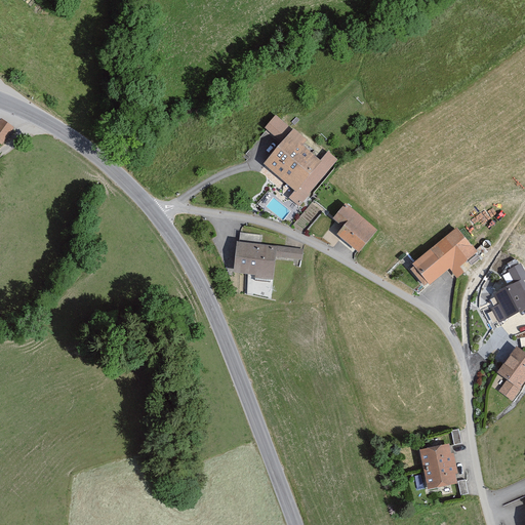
[(13,130),(0,121),(0,146),(2,148),(13,130)]
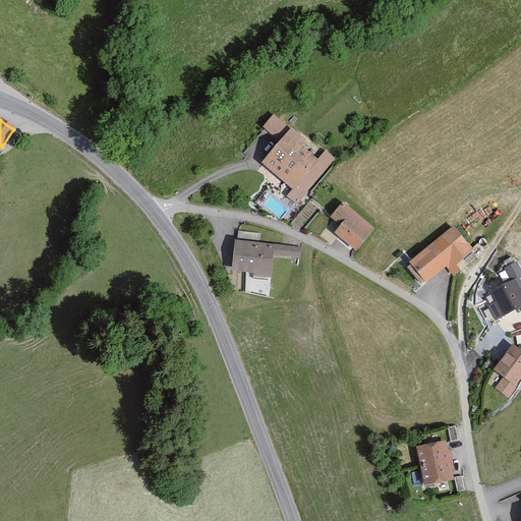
[(305,139),(291,127),(263,163),(292,190),(287,196),(298,205),(335,159),(326,151),(317,159),(300,145),(305,139)]
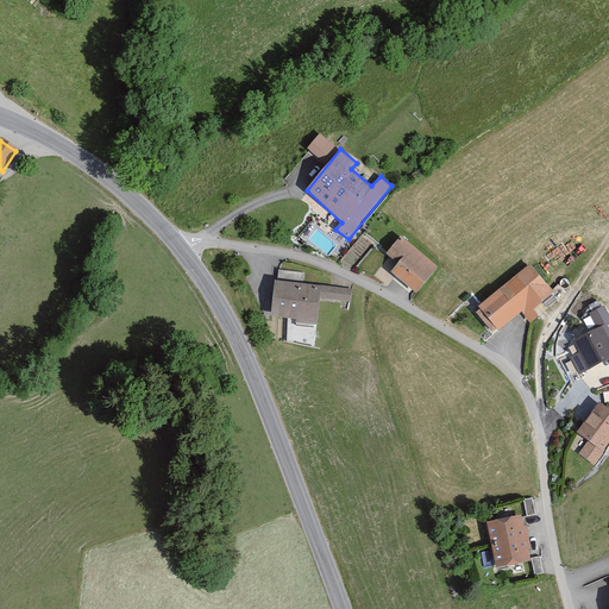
[(441,269),(406,238),(391,256),(402,265),(395,274),(420,295),(441,269)]
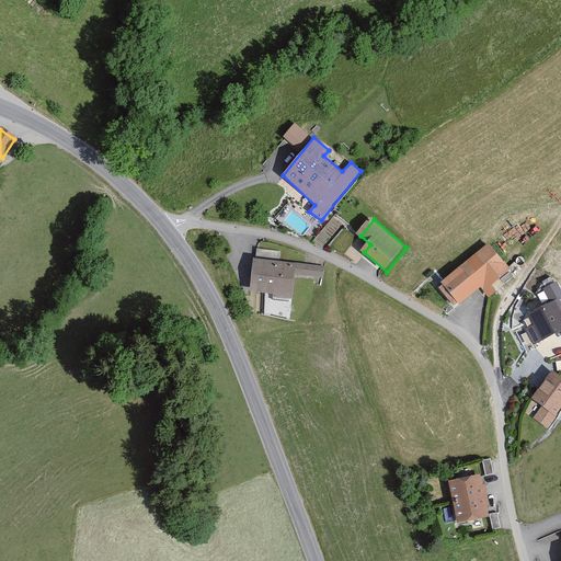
[(492,245),(443,286),(460,308),(482,289),(489,298),(497,292),(493,286),(513,271),(492,245)]
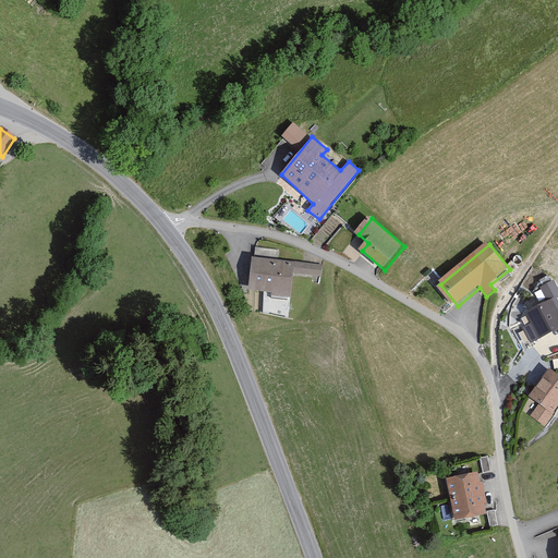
[(324,266),(257,261),(254,292),(294,296),(295,276),(323,278),(324,266)]
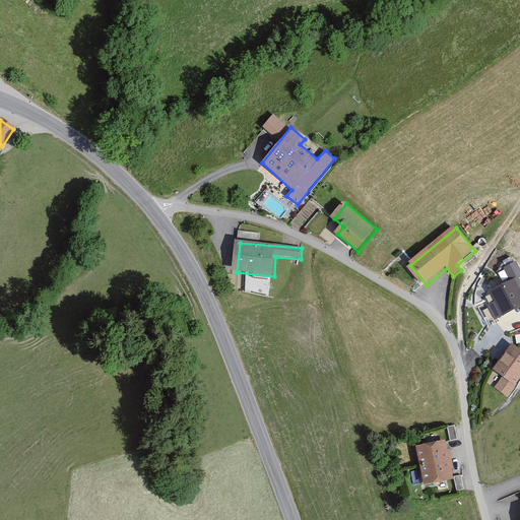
[(499,304),(492,307),(497,319),(519,308),(519,265),(518,262),(504,269),(511,284),(494,294),(499,304)]
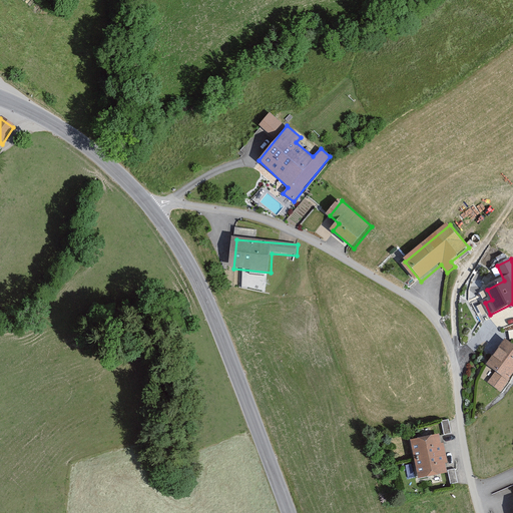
[(512,374),(512,344),(507,340),(489,365),(497,371),(489,383),(501,391),(512,374)]
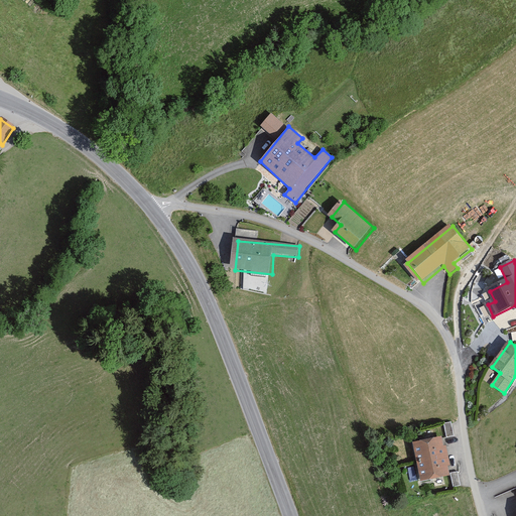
[(454,422),(445,424),(449,439),(457,437),(454,422)]
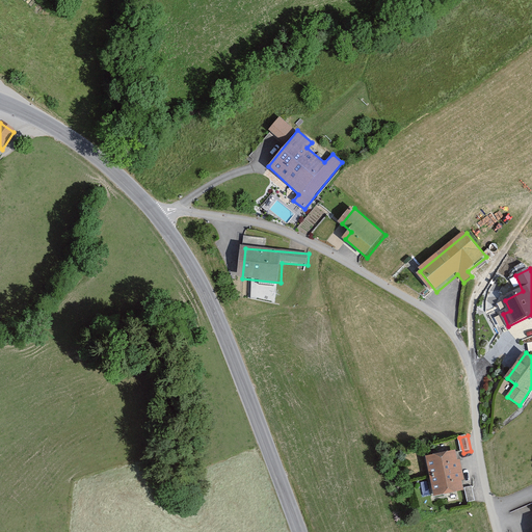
[(455,450),(426,455),(434,498),(463,491),(455,450)]
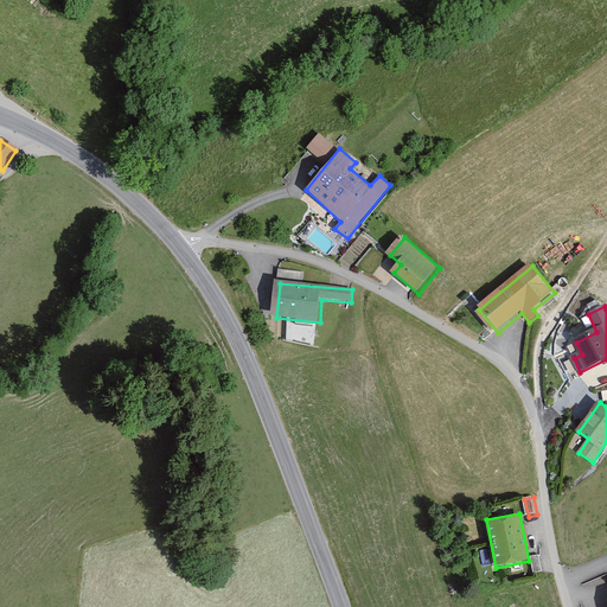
[(542,556),(534,557),(538,575),(547,573),(542,556)]
